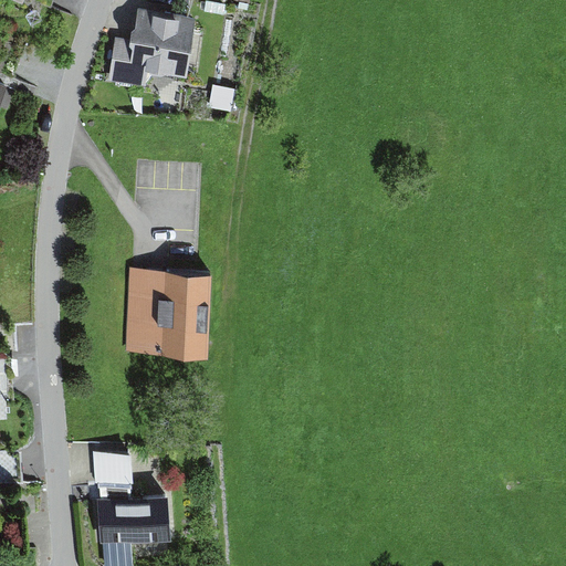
[(186,80),(196,20),(139,11),(136,30),(132,33),(130,41),(115,39),(108,81),(144,86),(150,76),(163,79),(166,76),(186,80)]
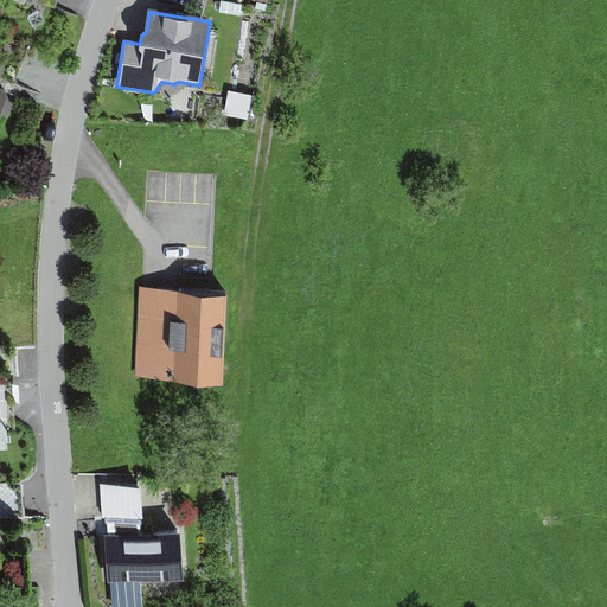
[(0,39),(0,90),(8,94),(26,51),(0,39)]
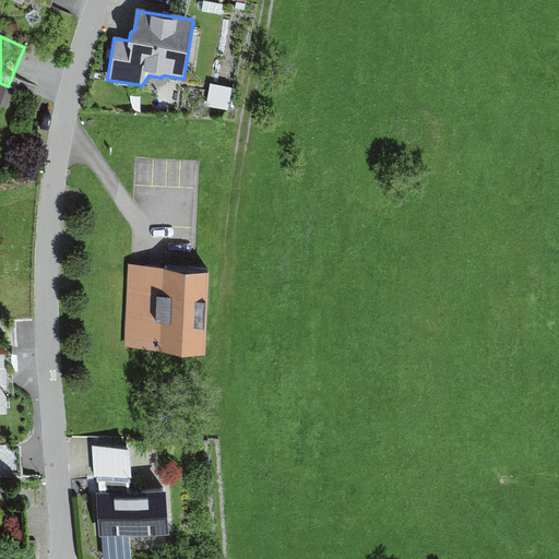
[(232,88),(211,85),(206,107),(227,110),(232,88)]
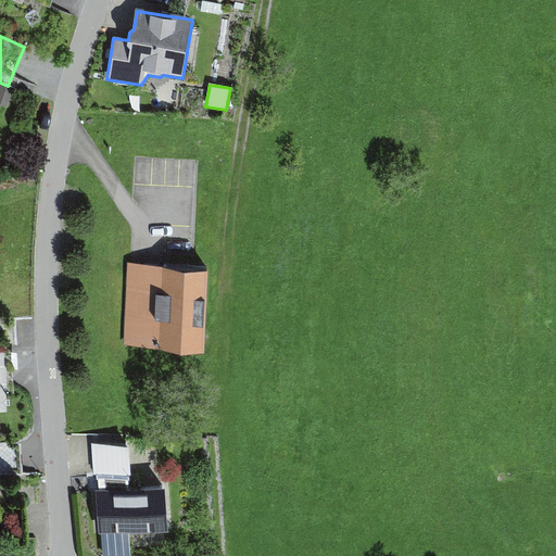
[(204,266),(134,263),(130,342),(201,345),(204,266)]
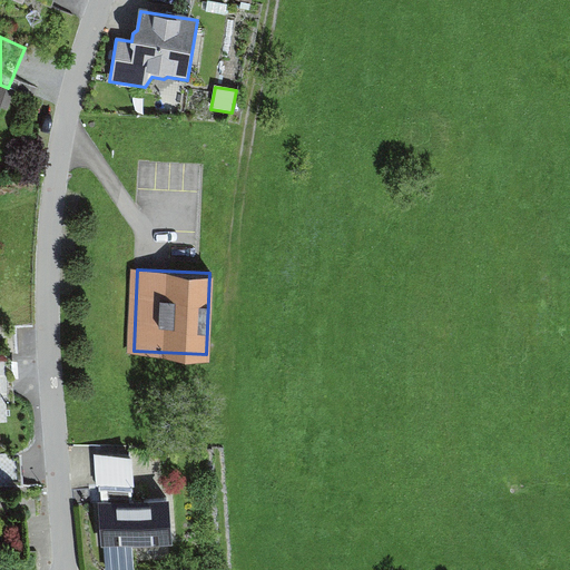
[(0,487),(21,485),(19,454),(0,455),(0,487)]
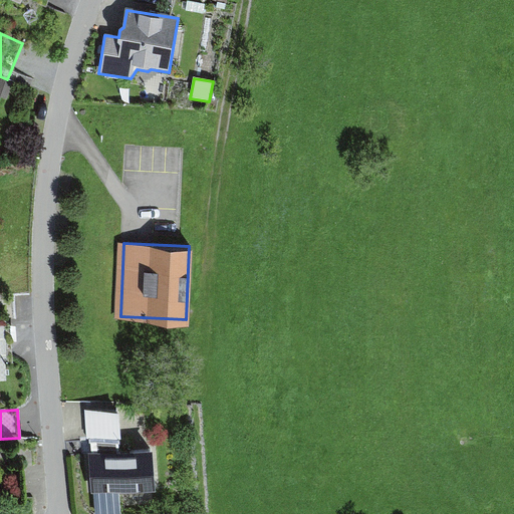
[(86,445),(90,444),(122,443),(119,416),(84,411),(86,445)]
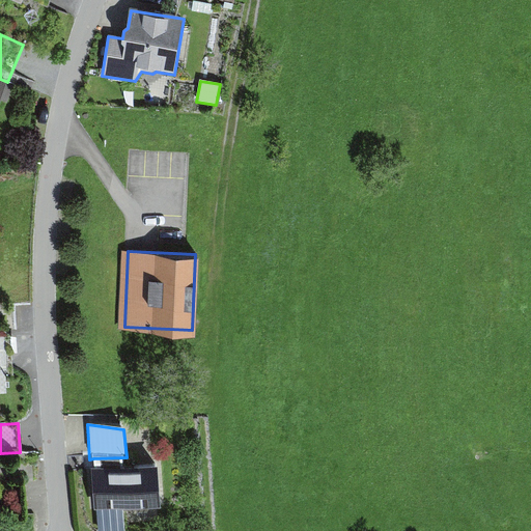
[(93,470),(92,470),(93,511),(161,509),(160,467),(127,468),(127,457),(93,458),(93,470)]
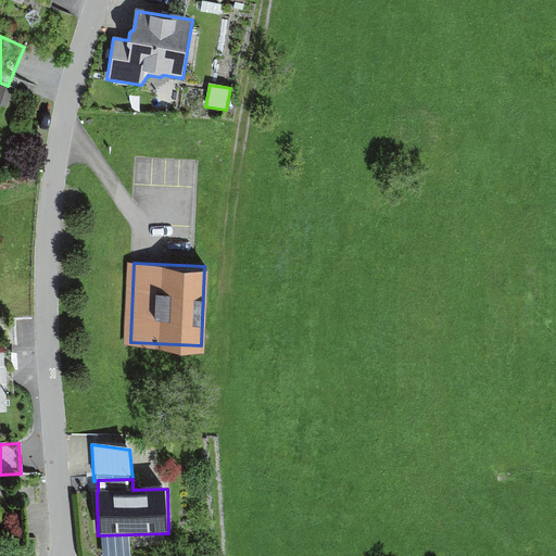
[(25,503),(0,504),(0,541),(27,540),(25,503)]
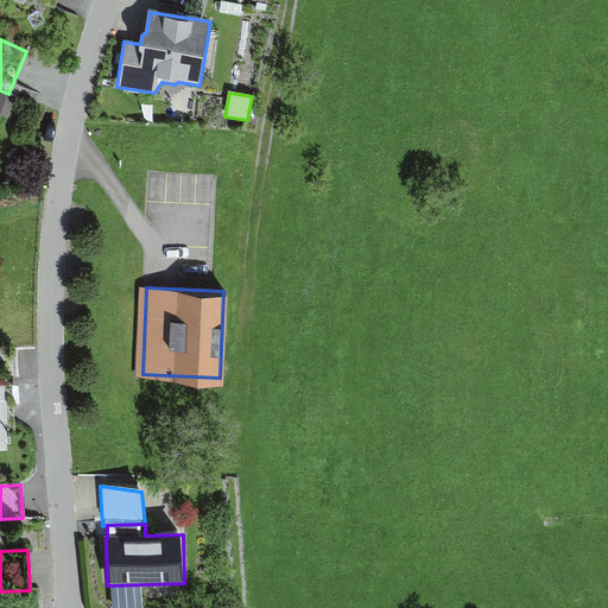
All buildings are outlined.
